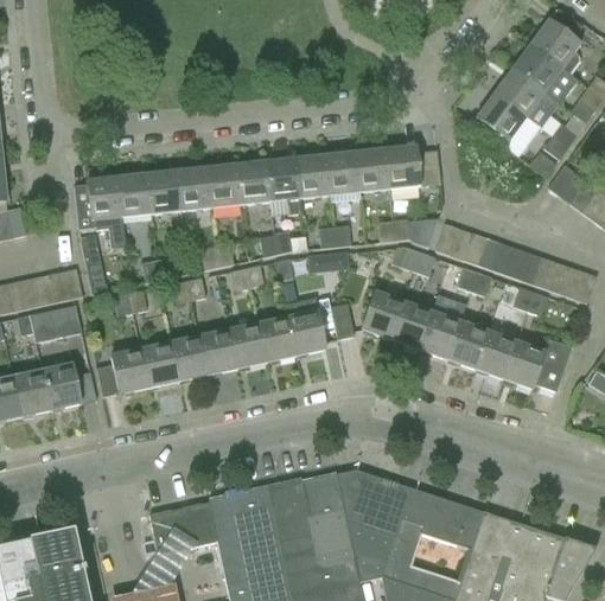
[(548,19),(530,44),(571,74),(580,61),(579,53),(575,51),(581,43),(574,37),(583,25),(559,7),(549,20),(548,19)]
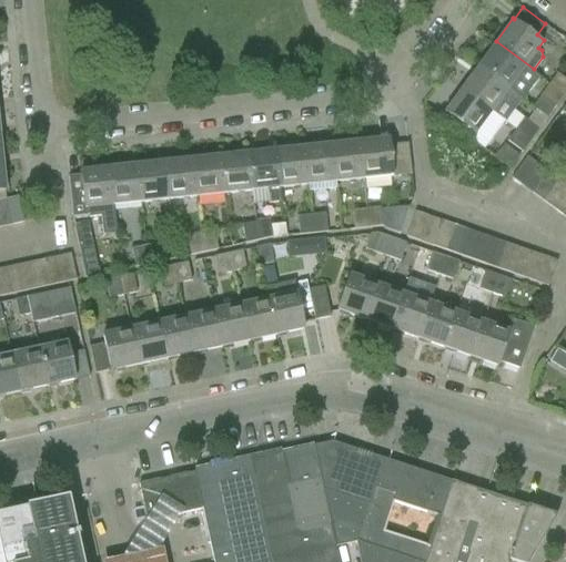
[(496,41),(479,63),(524,95),(524,96),(541,73),(534,69),(496,41)]
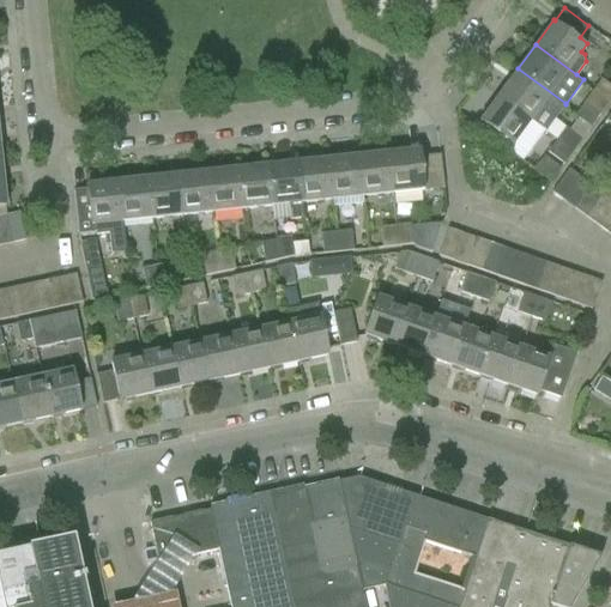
[(518,68),(500,93),(545,127),(548,128),(566,103),(518,68)]
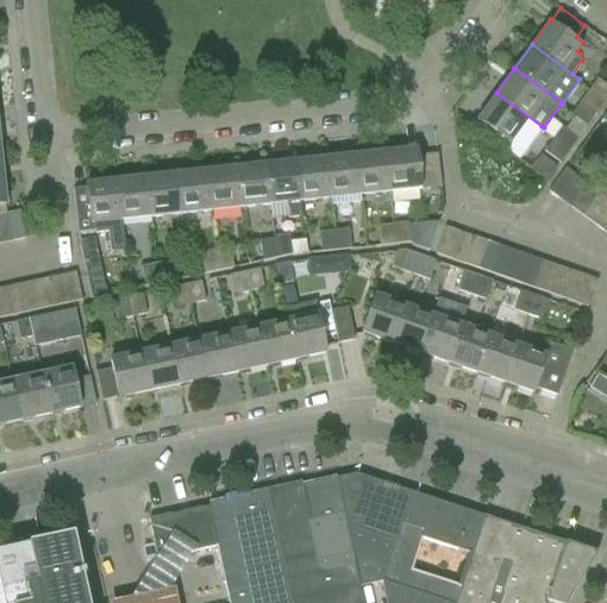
[(606,81),(599,76),(590,87),(606,99),(606,81)]
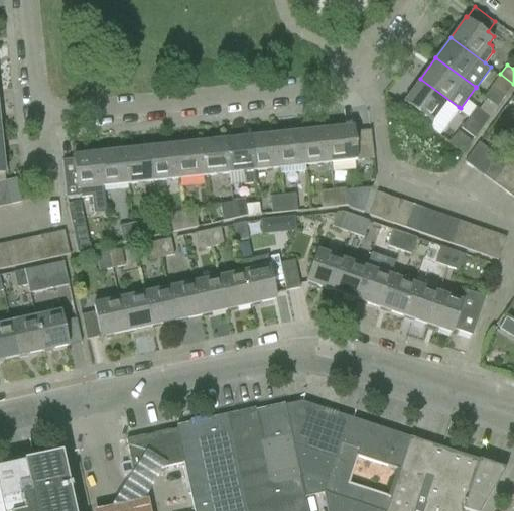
[(513,84),(500,74),(492,85),(506,94),(513,84)]
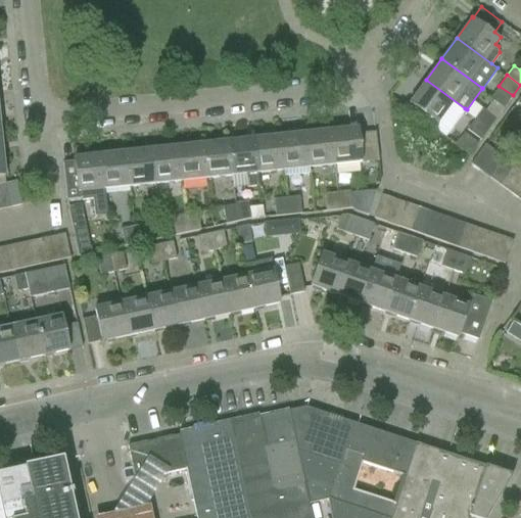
[(426,80),(411,101),(438,122),(436,126),(446,134),(465,108),(426,80)]
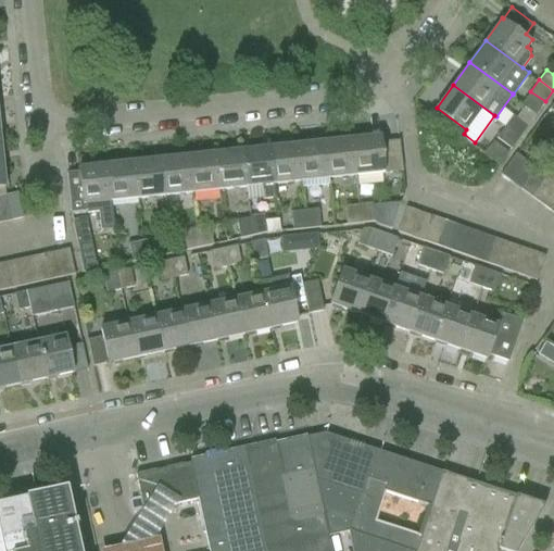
[(514,113),(506,124),(520,134),(528,124),(514,113)]
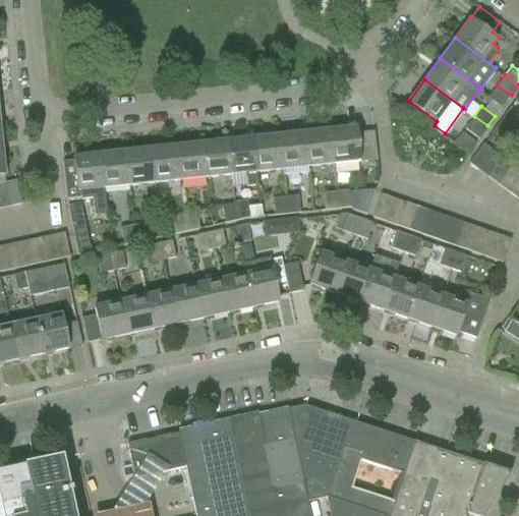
[(487,125),(474,116),(466,126),(479,136),(487,125)]
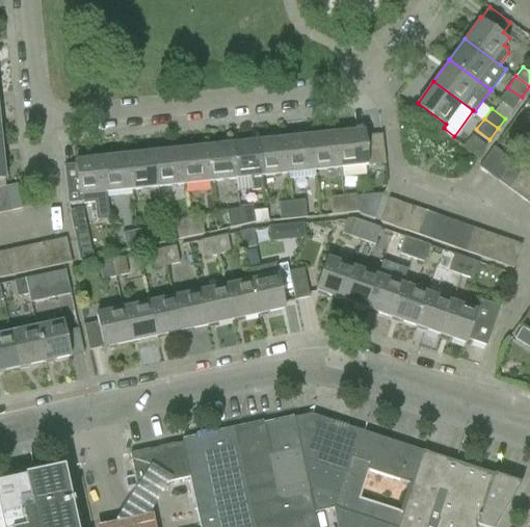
[(365,127),(338,130),(342,165),(387,160),(383,131),(366,132),(365,127)]
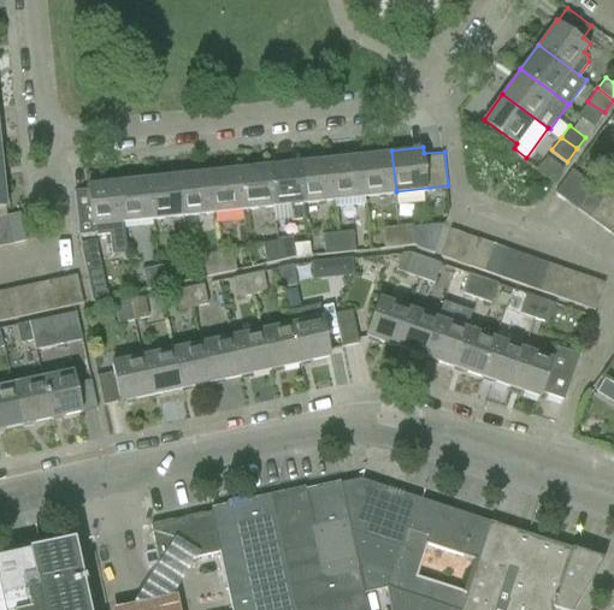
[(391,150),(361,153),(366,194),(396,191),(391,150)]
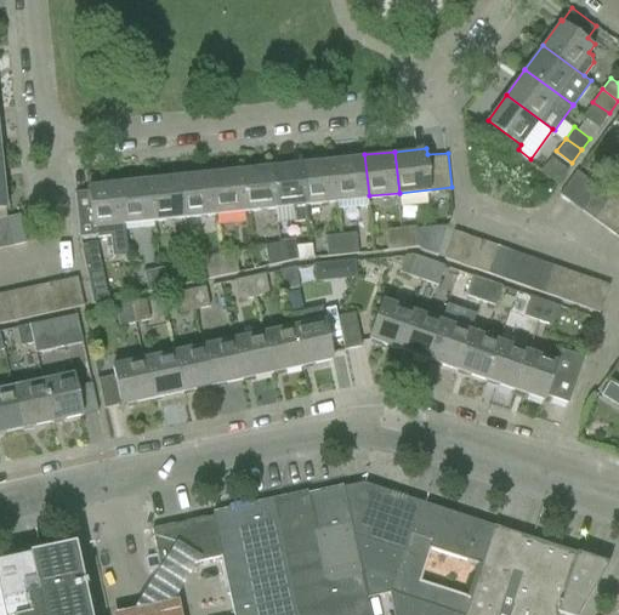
[(364,154),(334,158),(339,199),(339,206),(369,203),(369,195),(364,154)]
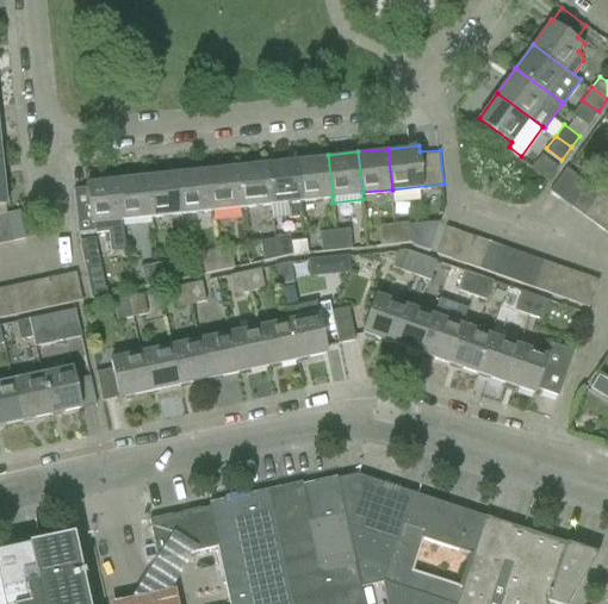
[(543,153),(533,164),(550,176),(558,164),(543,153)]
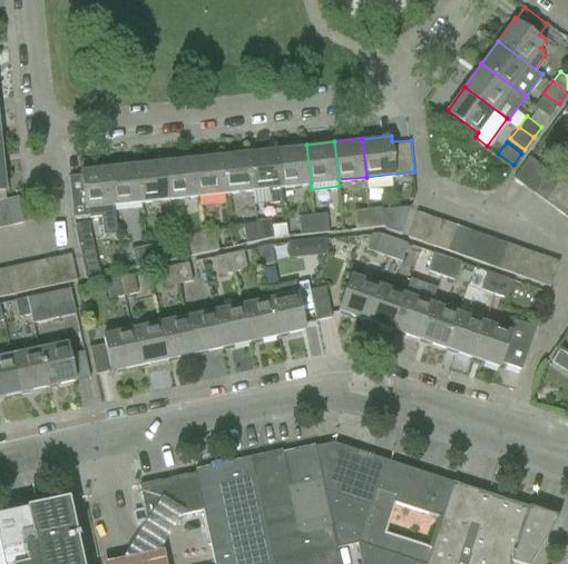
[(306,145),(278,148),(283,186),(311,182),(306,145)]
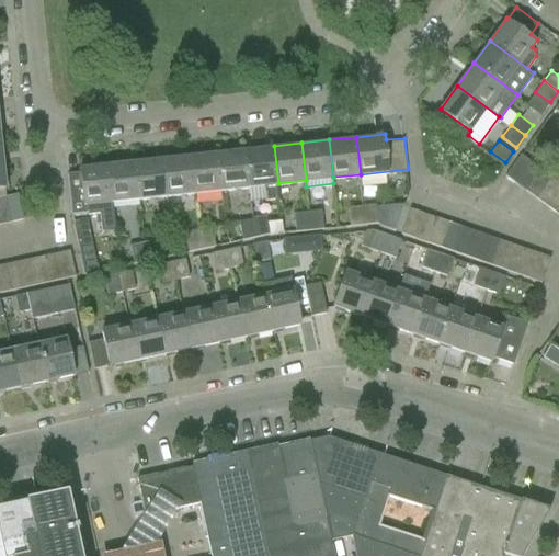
[(274,146),(247,148),(250,185),(252,200),(267,199),(280,196),(278,183),(274,146)]
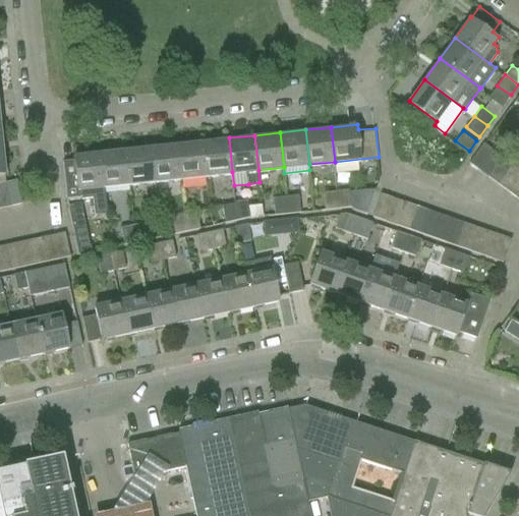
[(229,137),(204,140),(207,175),(232,172),(229,137)]
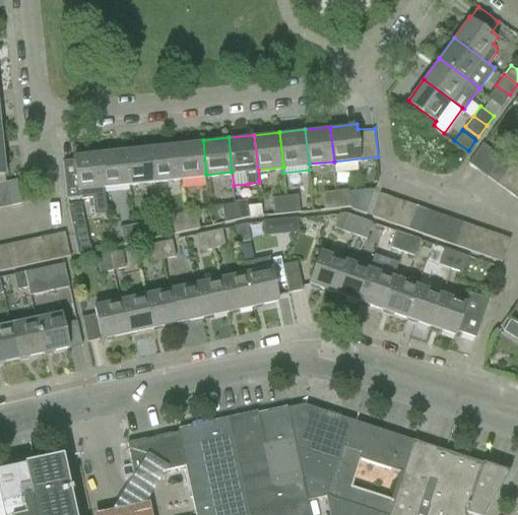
[(203,140),(178,142),(181,177),(206,175),(203,140)]
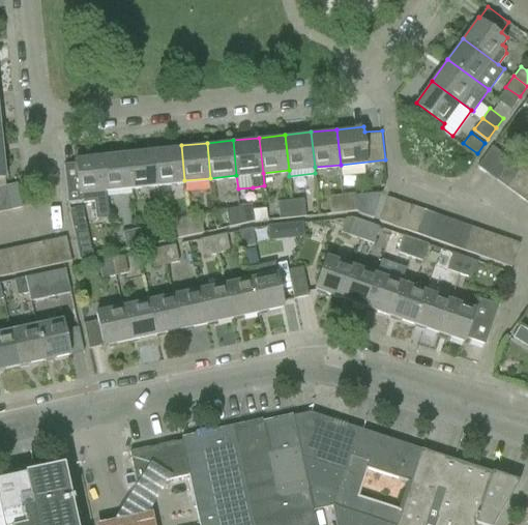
[(478,164),(488,171),(502,150),(493,143),(478,164)]
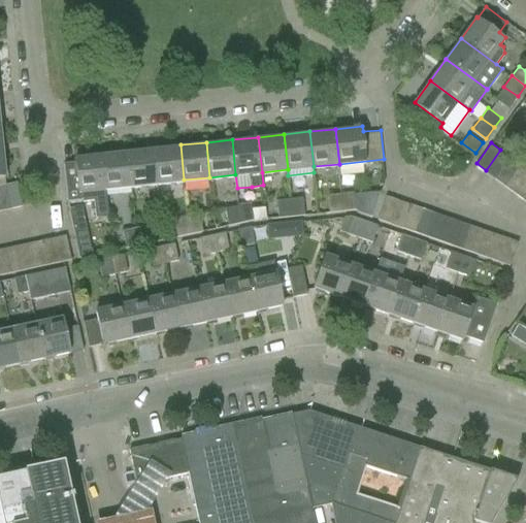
[(181,144),(155,148),(158,183),(184,180),(181,144)]
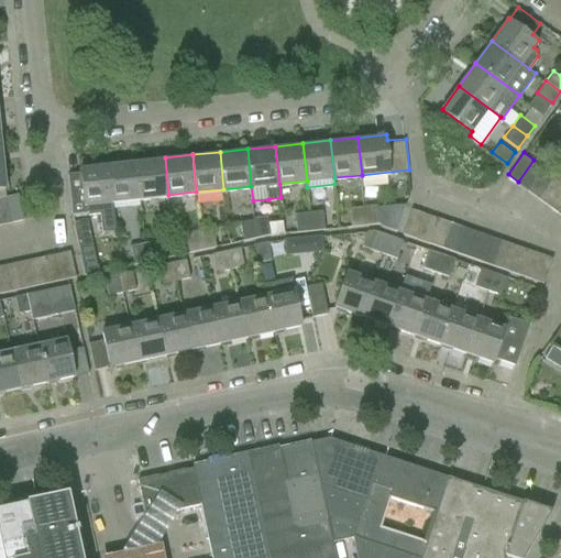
[(165,157),(138,161),(141,198),(168,195),(165,157)]
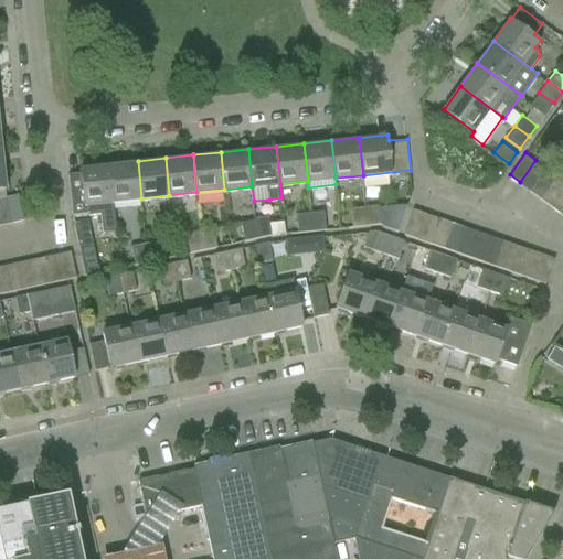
[(520,182),(531,189),(546,168),(535,160),(520,182)]
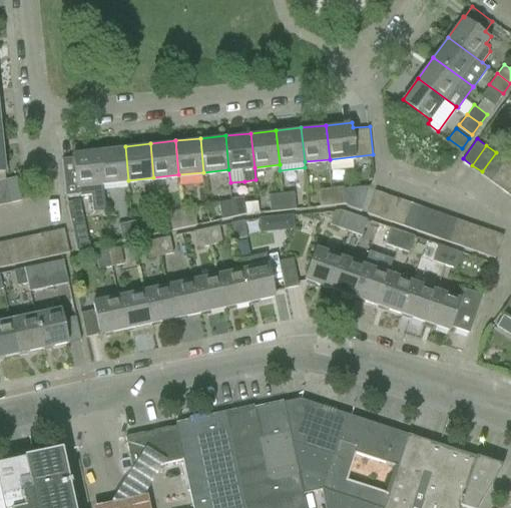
[(125,146),(100,148),(103,182),(128,180),(125,146)]
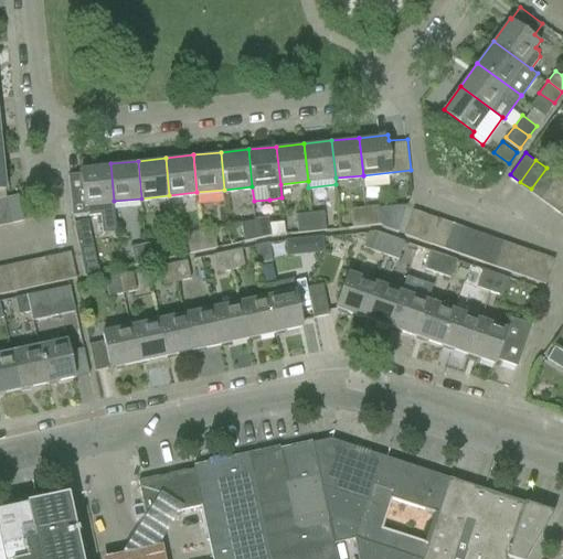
[(114,201),(110,163),(82,167),(82,172),(70,173),(74,216),(103,213),(104,230),(117,228),(114,201)]
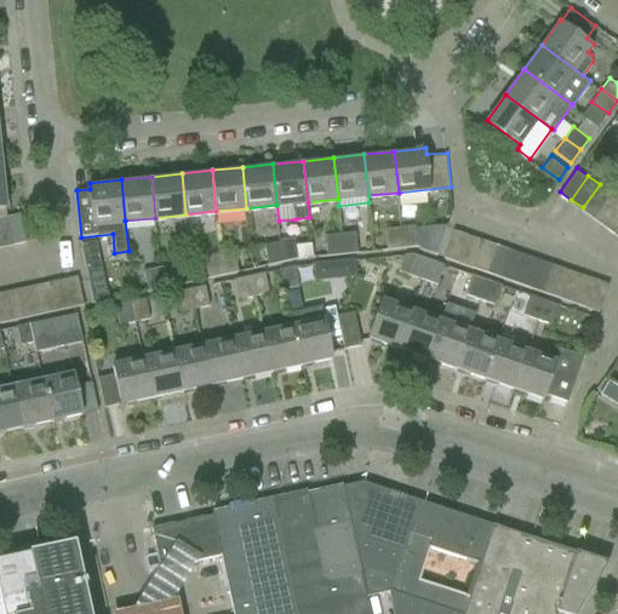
[(583,207),(594,216),(611,193),(600,184),(583,207)]
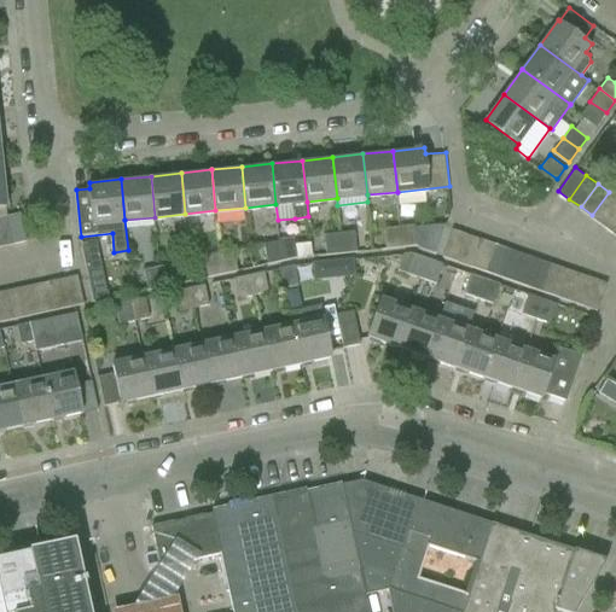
[(592,215),(603,223),(615,205),(615,197),(609,192),(592,215)]
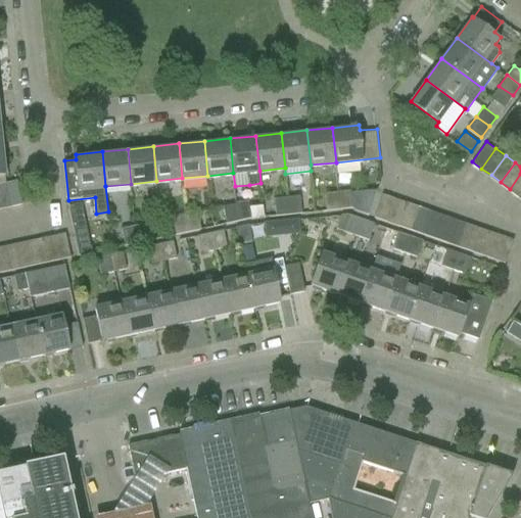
[(520,174),(510,189),(520,196),(520,174)]
